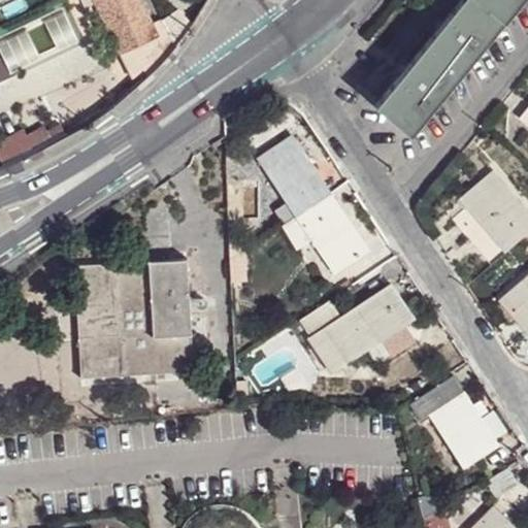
[(96,0),(116,40),(134,80),(145,69),(149,75),(163,62),(173,48),(161,23),(160,21),(150,24),(137,0),(96,0)]
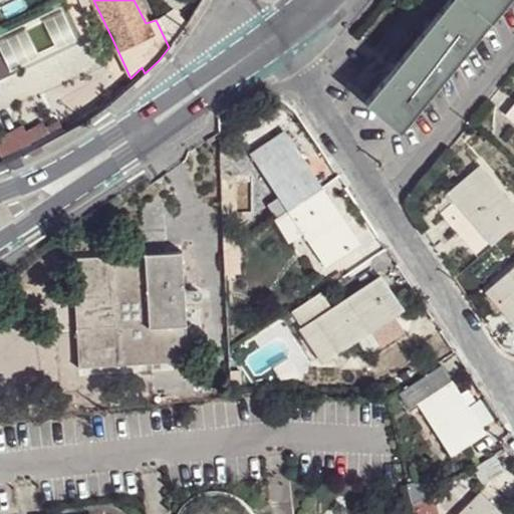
[(449,0),(366,100),(401,130),(507,0),(449,0)]
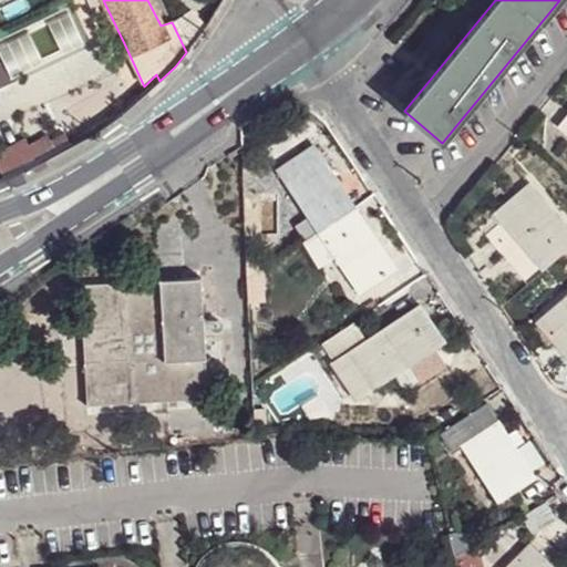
[(189,11),(173,24),(186,52),(205,28),(189,11)]
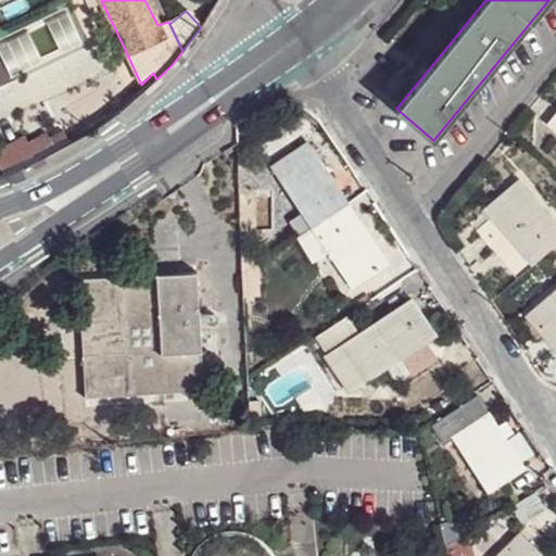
[(0,149),(0,173),(1,175),(67,143),(64,136),(49,142),(47,137),(28,146),(25,138),(0,149)]
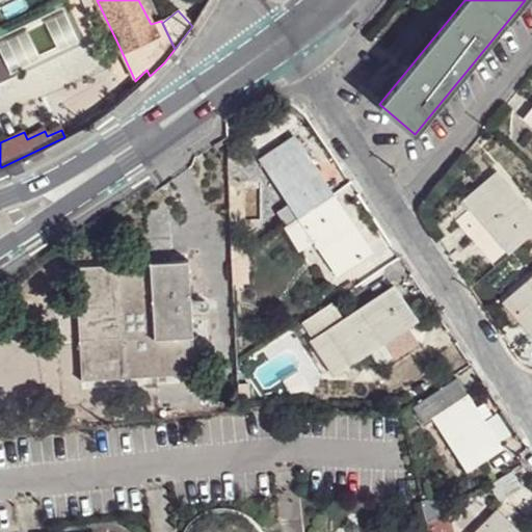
[(259,143),(267,157),(287,144),(277,131),(259,143)]
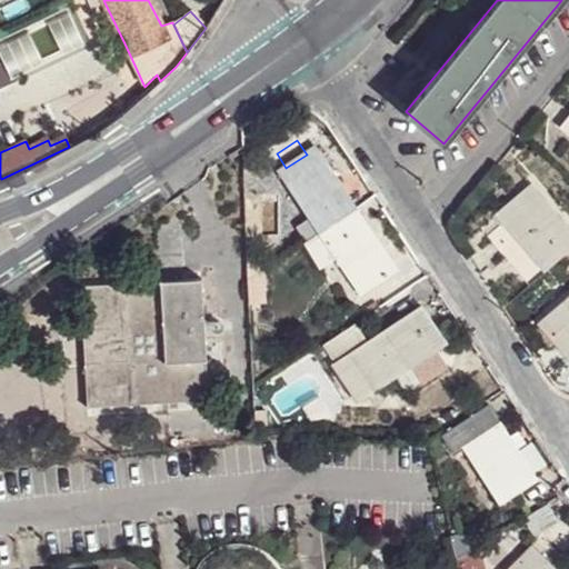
[(238,145),(229,149),(232,156),(241,151),(238,145)]
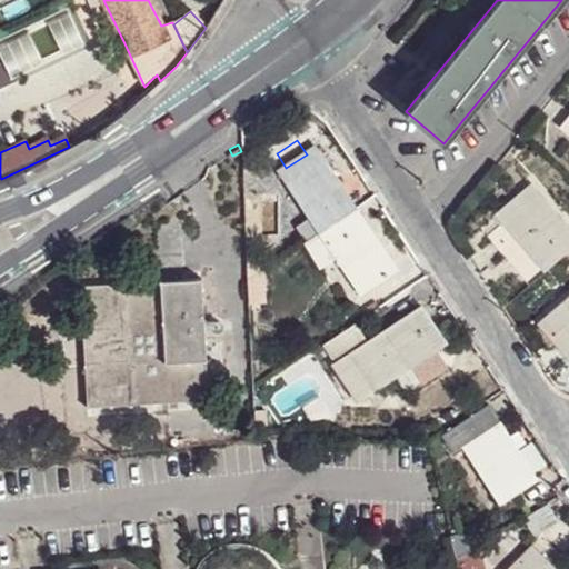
[(279,172),(320,233),(358,208),(317,147),(307,155),(286,168),(279,172)]
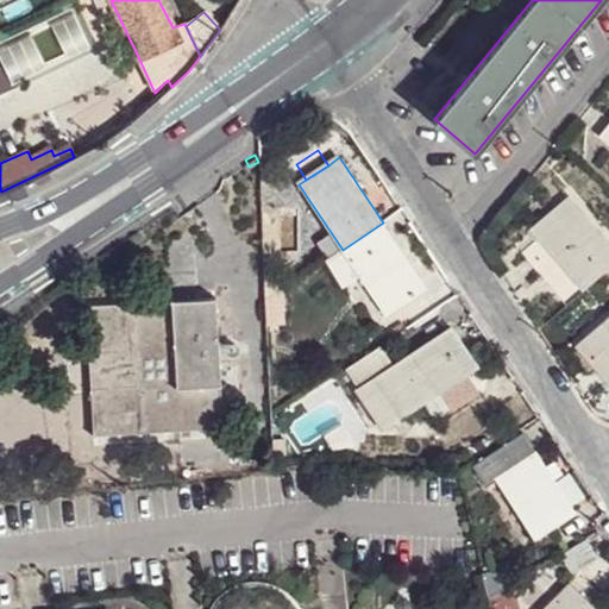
[(608,246),(569,199),(548,215),(535,227),(545,239),(584,289),(608,268),(608,246)]
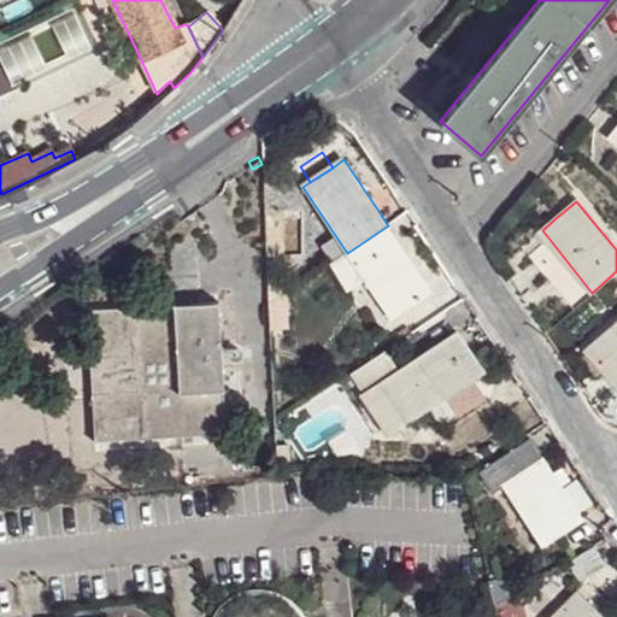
[(388,225),(347,253),(368,285),(393,321),(430,293),(388,225)]
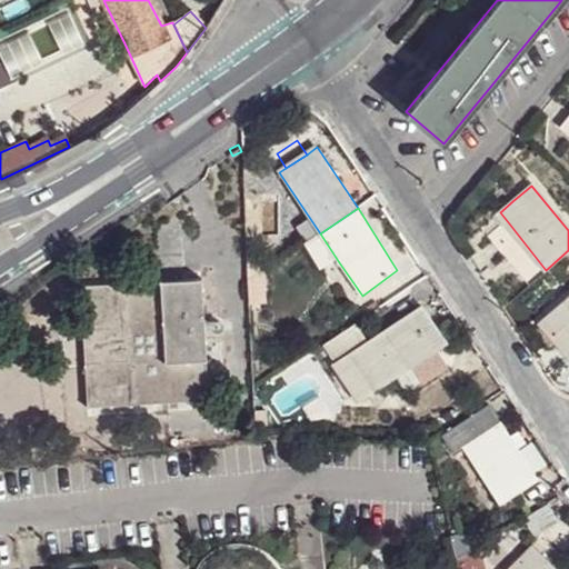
[(527,287),(546,270),(509,223),(490,239),(527,287)]
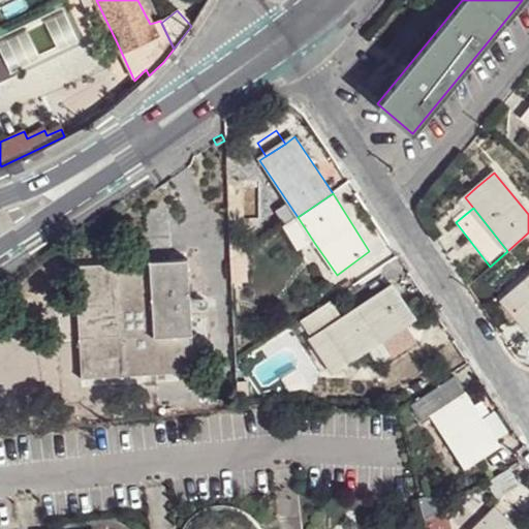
[(298,217),(284,226),(302,252),(315,244),(298,217)]
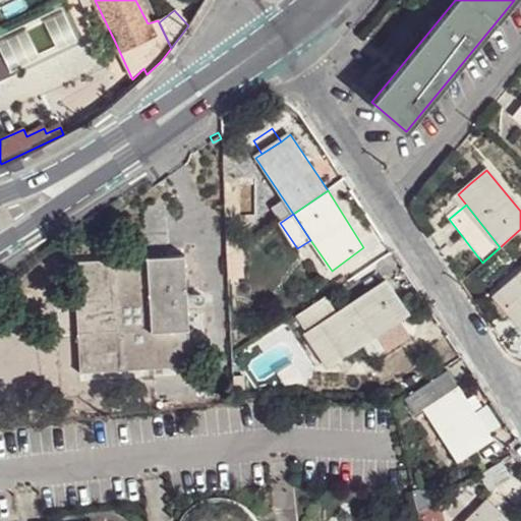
[(75,372),(189,364),(182,252),(69,259),(75,372)]
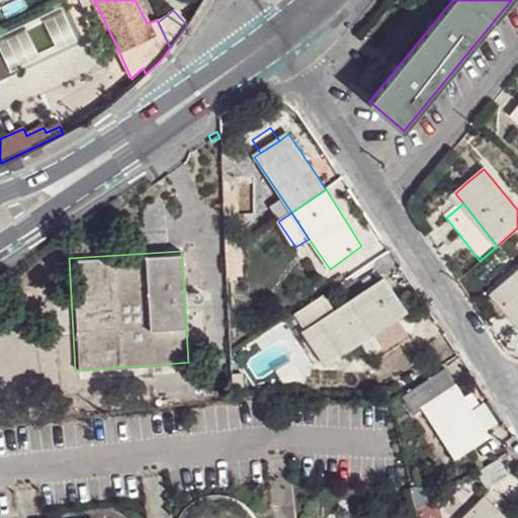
[(517,270),(493,291),(517,321),(517,270)]
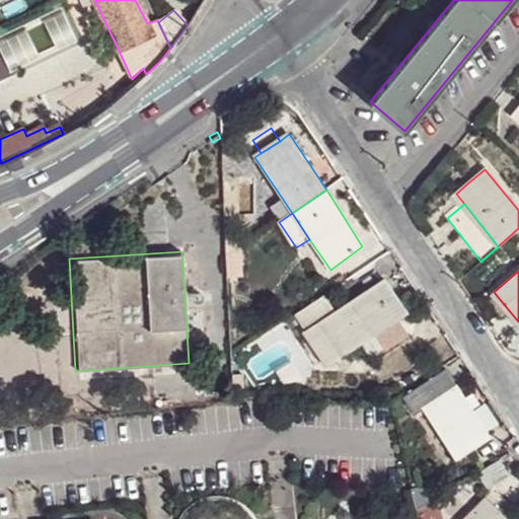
[(336,312),(306,331),(301,335),(324,368),(408,313),(384,280),(336,312)]
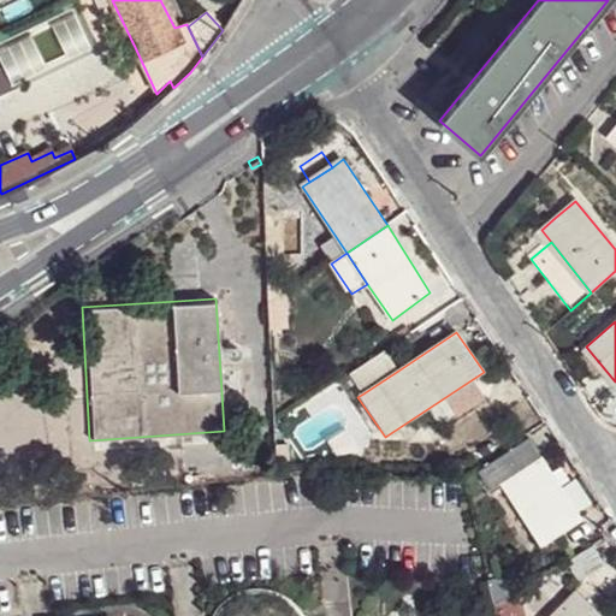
[(385,353),(351,374),(363,394),(398,371),(385,353)]
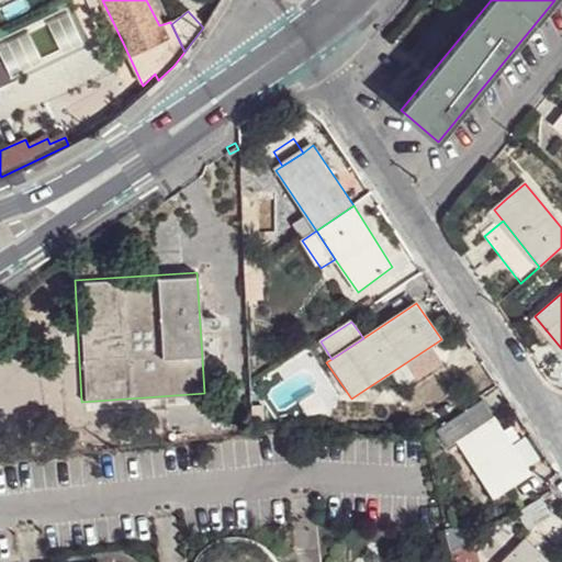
[(458,441),(495,418),(484,401),(436,431),(446,449),(458,441)]
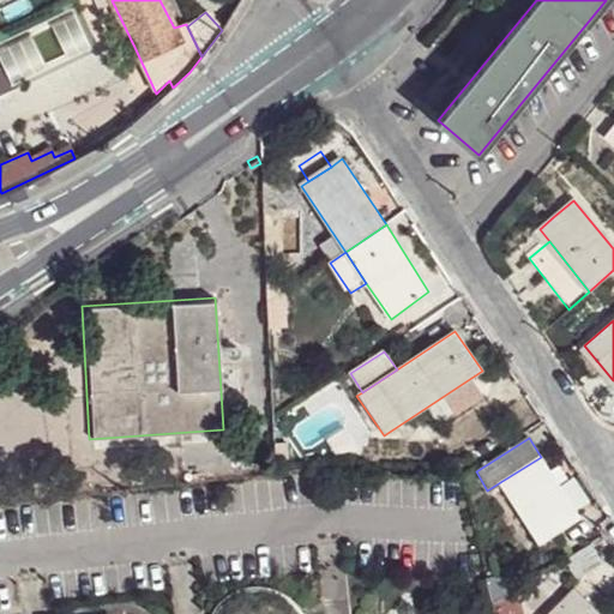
[(548,470),(541,457),(500,482),(539,543),(578,517),(558,483),(548,470)]
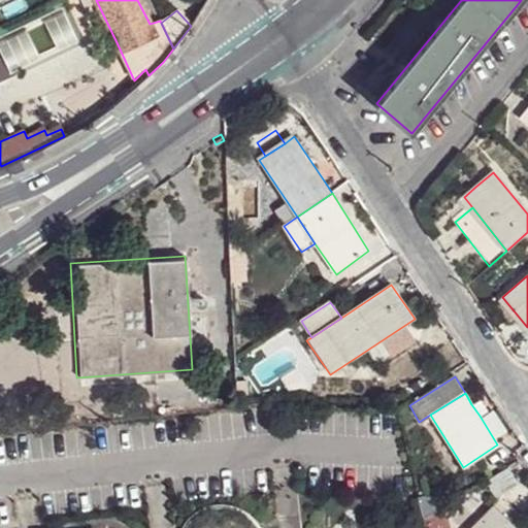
[(479,400),(471,404),(480,416),(486,410),(479,400)]
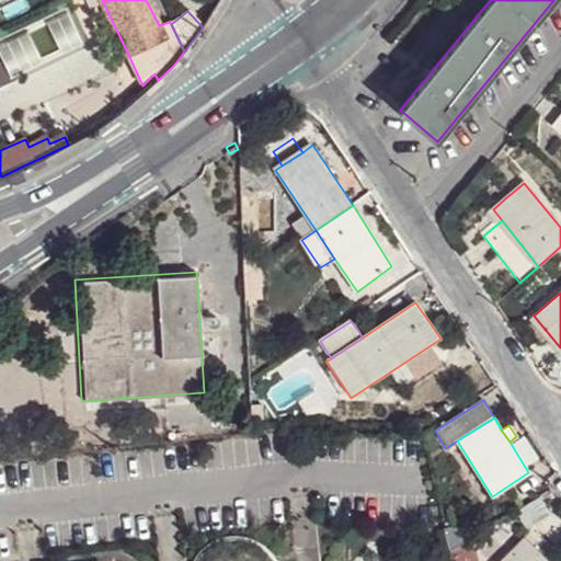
[(541,503),(516,517),(524,530),(549,515),(541,503)]
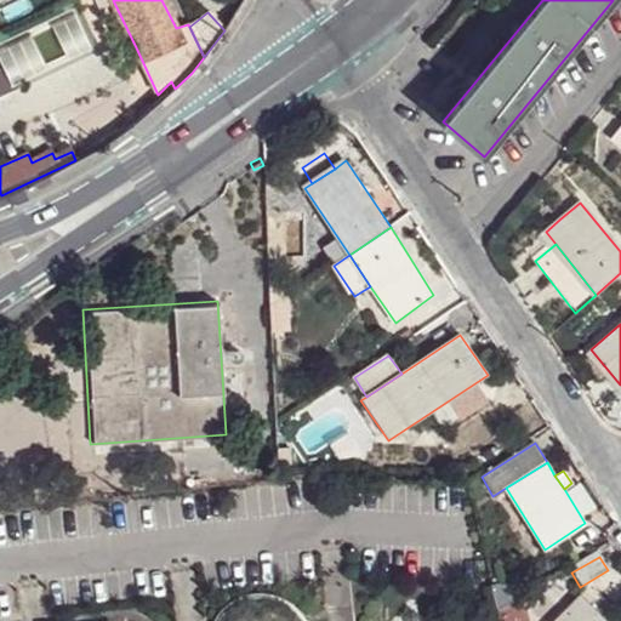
[(490,592),(496,615),(516,604),(505,585),(490,592)]
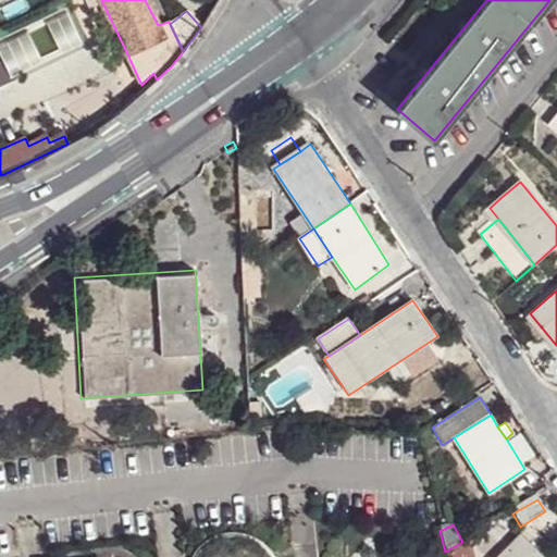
[(542,556),(522,537),(504,556),(542,556)]
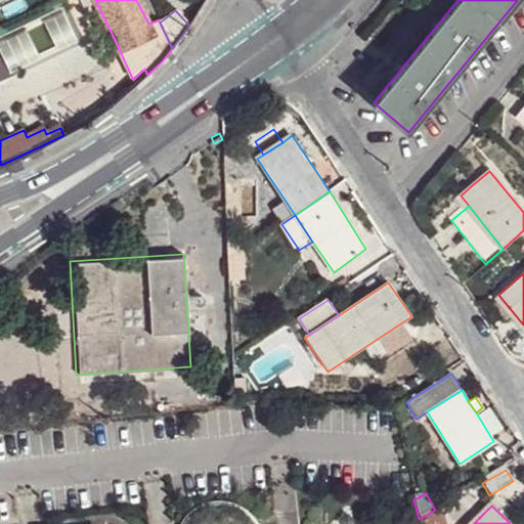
[(443,523),(435,510),(419,519),(422,523),(443,523)]
